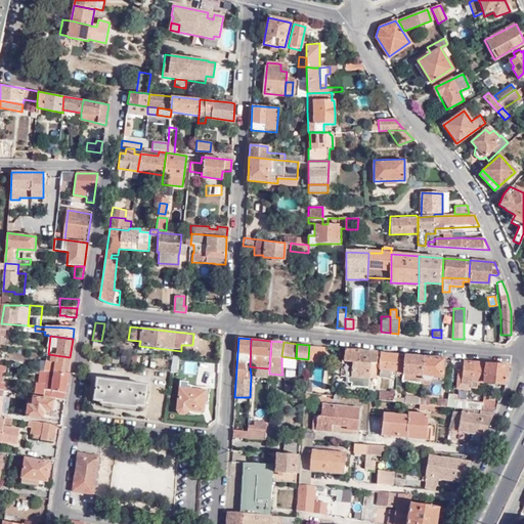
[(308,359),(307,362),(322,363),(323,347),(309,345),(308,359)]
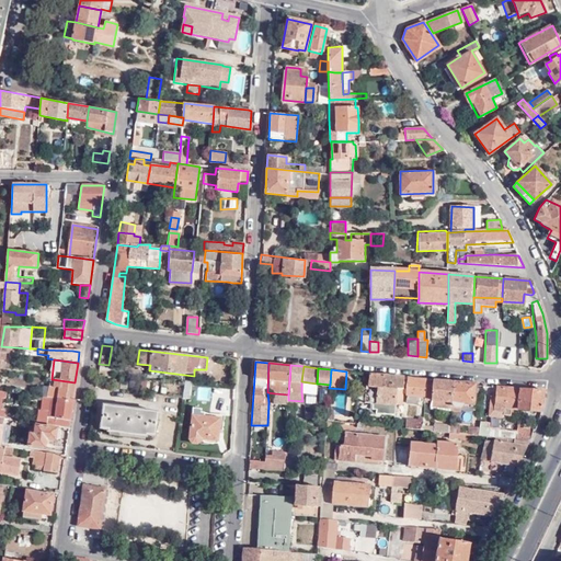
[(374,412),(395,414),(396,404),(397,388),(384,387),(384,375),(369,374),(368,385),(365,385),(363,402),(375,403),(374,412)]
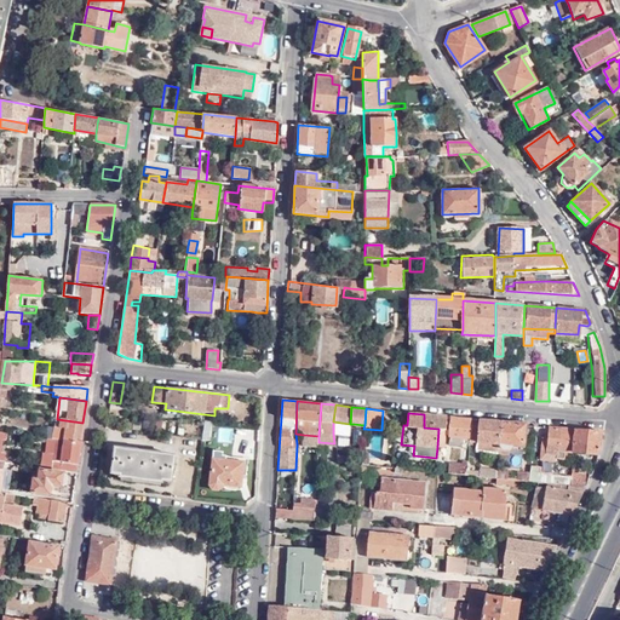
[(438,429),(445,430),(446,417),(424,414),(424,428),(438,429)]
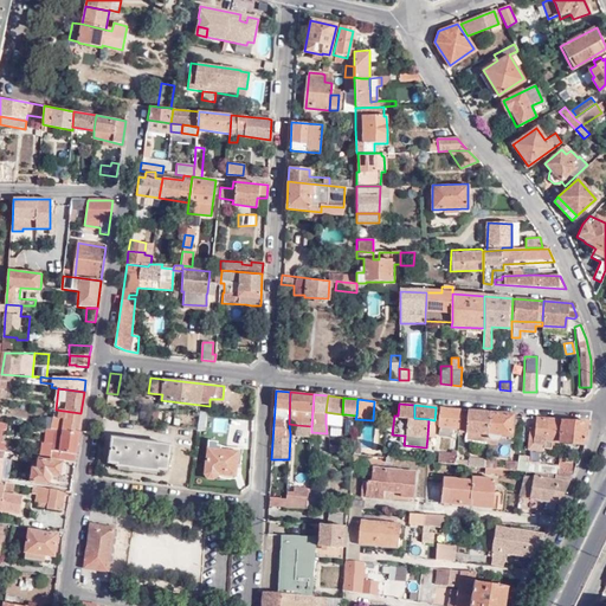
[(459,427),(461,410),(439,407),(437,425),(440,426),(440,434),(451,436),(451,427),(459,427)]
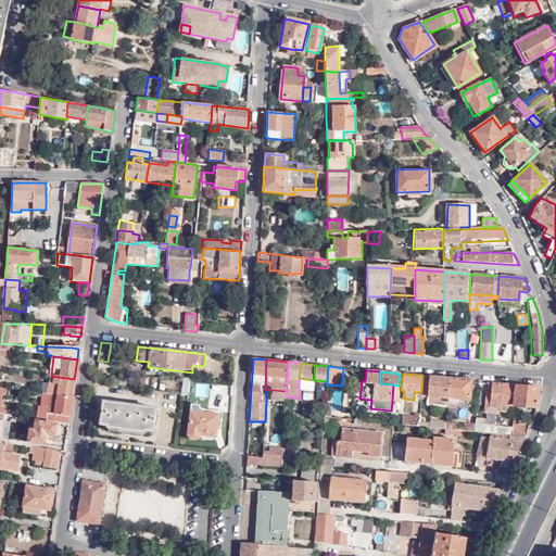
[(47,384),(46,394),(49,394),(72,397),(74,379),(51,376),(50,384),(47,384)]
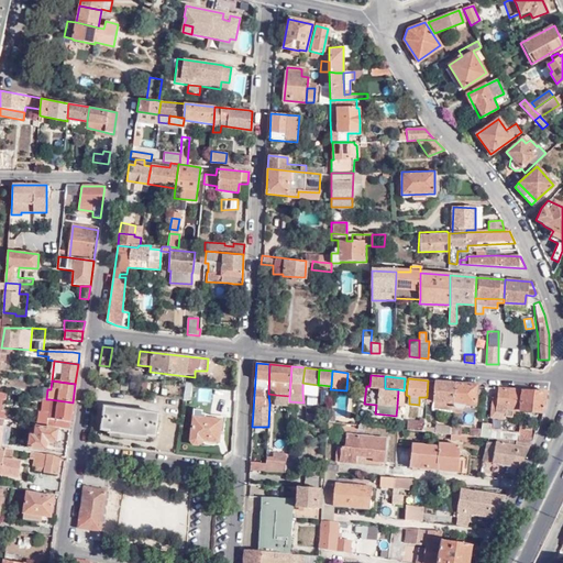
[(431,410),(451,411),(454,383),(428,381),(427,397),(426,400),(432,401),(431,410)]
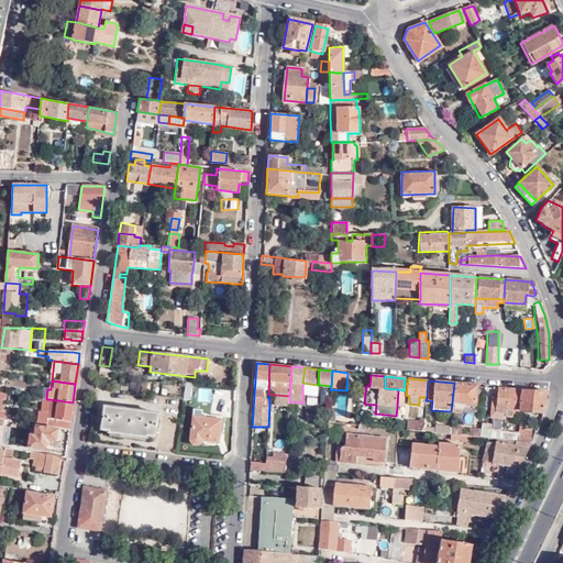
[(474,406),(476,386),(454,383),(451,411),(462,412),(463,404),(474,406)]
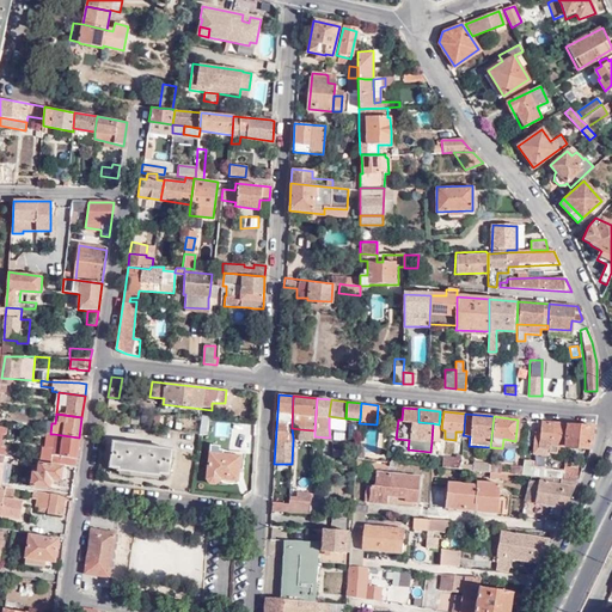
[(347,438),(357,439),(359,423),(360,420),(349,418),(347,438)]
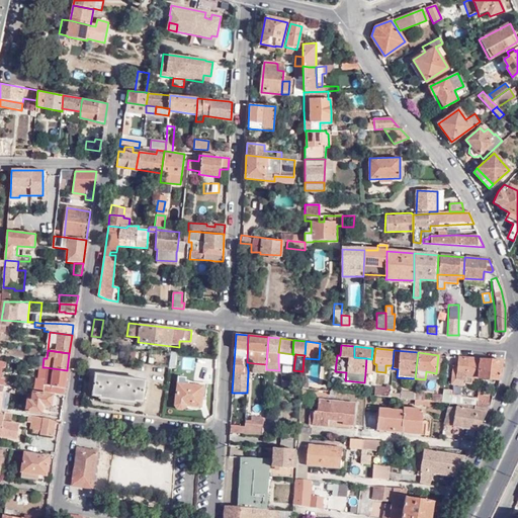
[(471,377),(478,377),(480,359),(458,357),(457,366),(452,365),(451,378),(465,379),(464,382),(470,383),(471,377)]
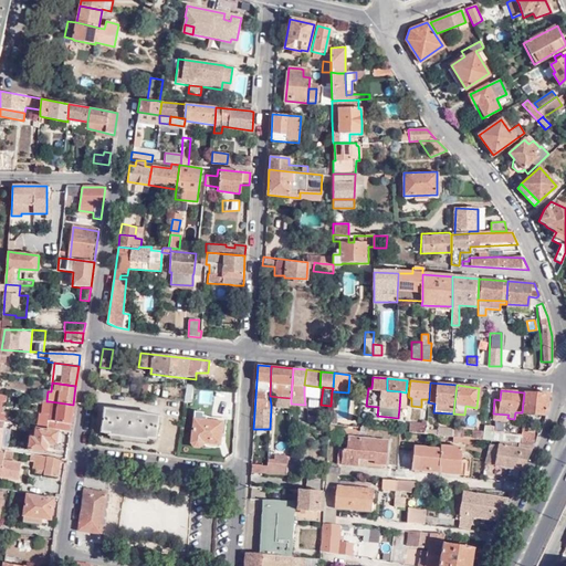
[(522,412),(545,415),(548,395),(524,392),(522,412)]
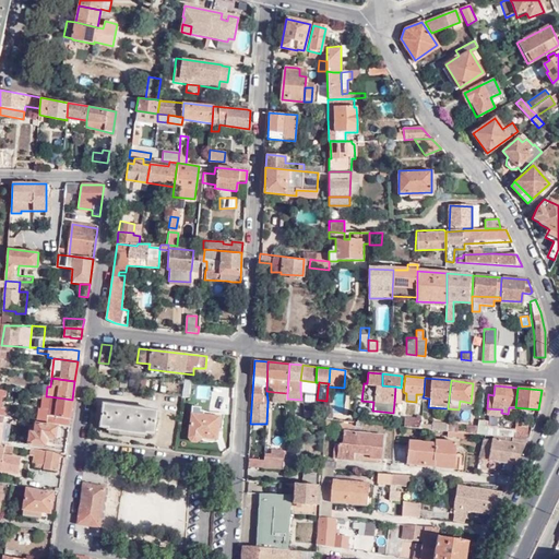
[(287,393),(274,392),(273,404),(286,405),(287,399),(287,393)]
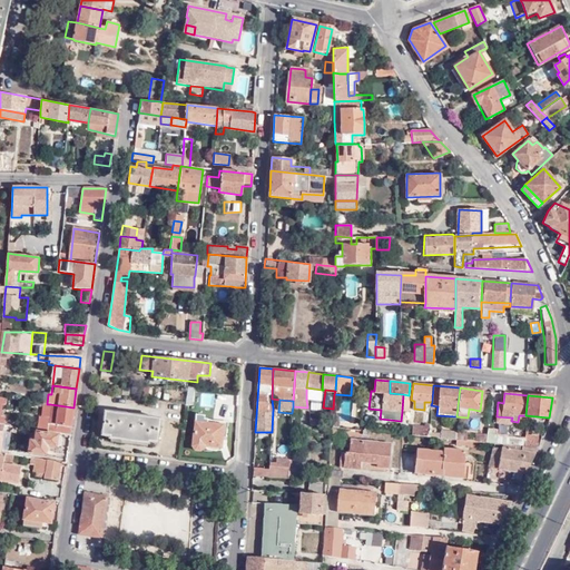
[(42,403),(39,432),(47,433),(50,404),(47,404),(42,403)]
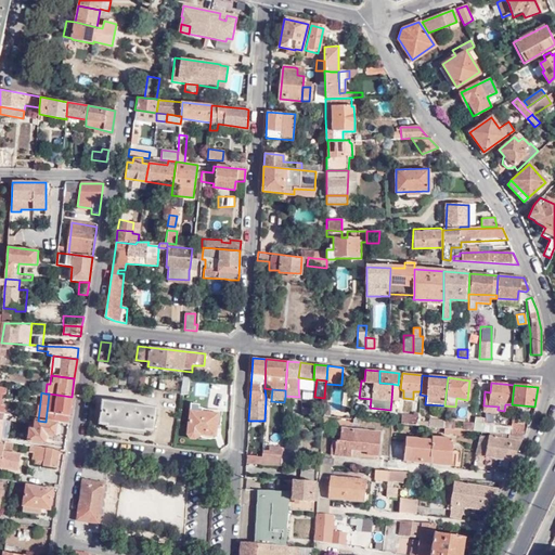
[(46,422),(67,425),(69,408),(72,397),(49,394),(46,422)]
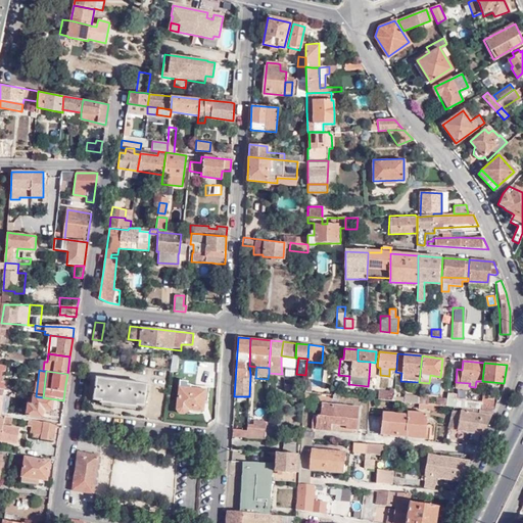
[(144,406),(147,384),(96,377),(93,398),(101,400),(101,402),(135,408),(136,405),(144,406)]
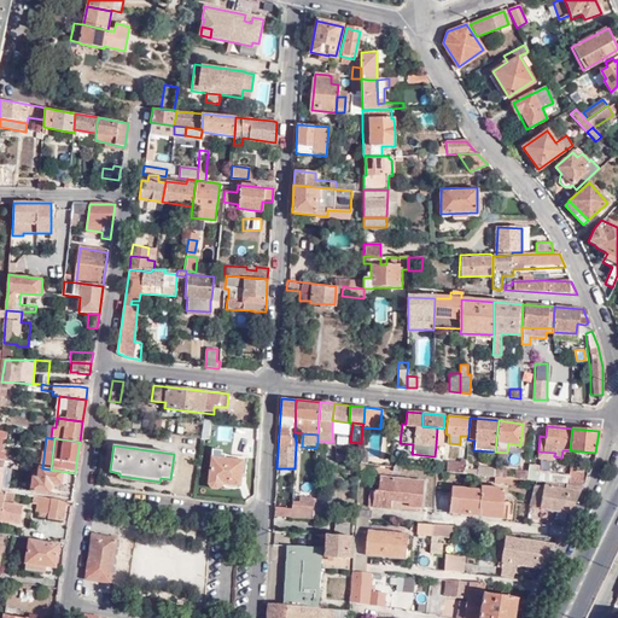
[(239,487),(242,462),(209,460),(207,485),(208,487),(217,488),(219,488),(220,485),(239,487)]
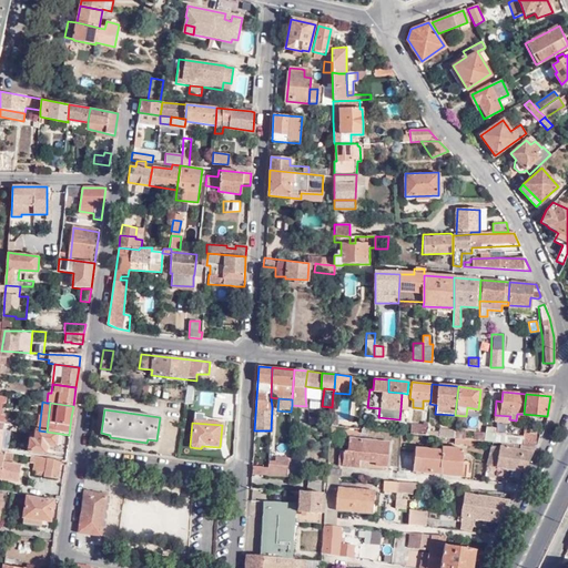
[(411,424),(409,434),(427,435),(427,430),(428,426),(422,425),(411,424)]
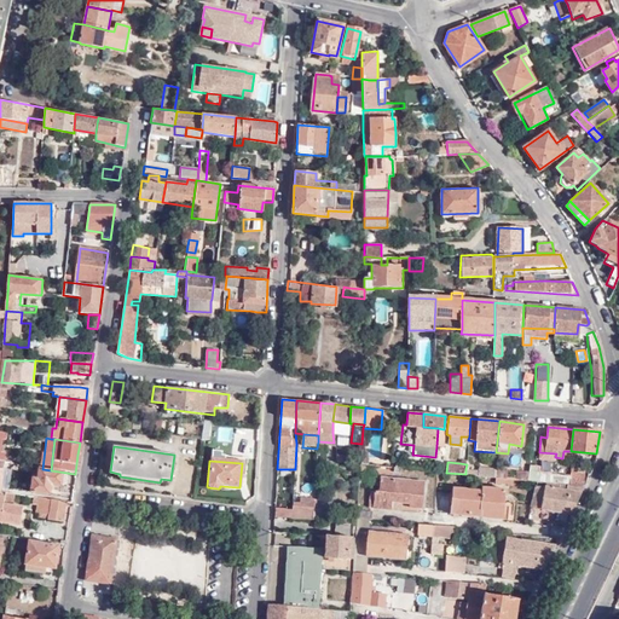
[(493,478),(495,469),(478,467),(478,470),(478,475),(493,478)]
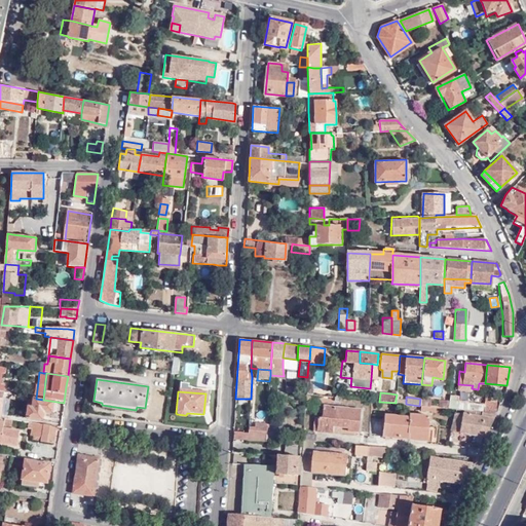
[(448,409),(455,409),(483,412),(483,404),(456,402),(457,398),(449,397),(448,402),(448,409)]
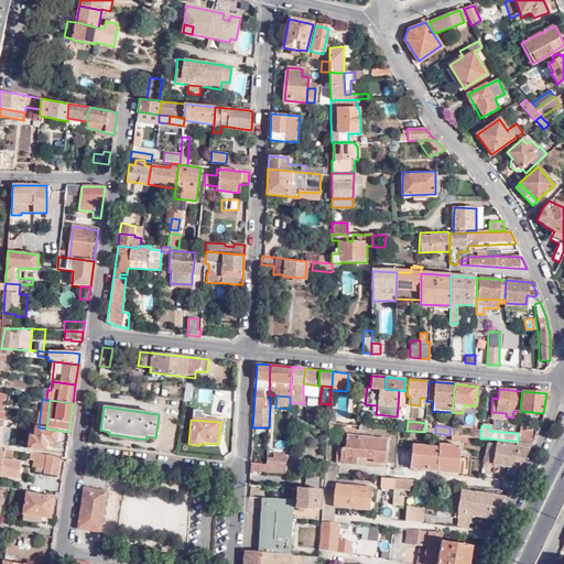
[(56,435),(57,432),(32,429),(29,449),(53,454),(55,446),(57,446),(60,445),(61,436),(60,435),(56,435)]
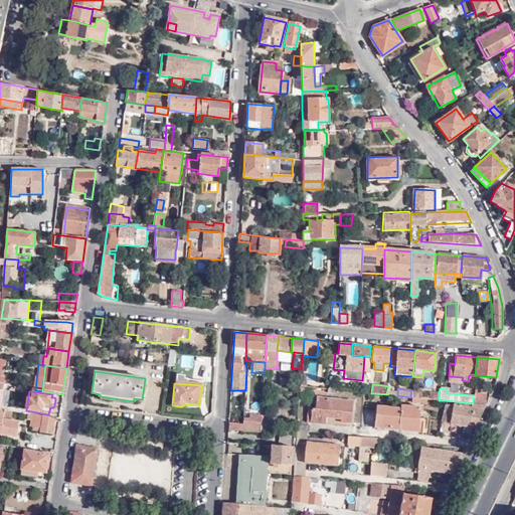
[(473,403),(485,404),(486,394),(473,392),(473,395),(473,403)]
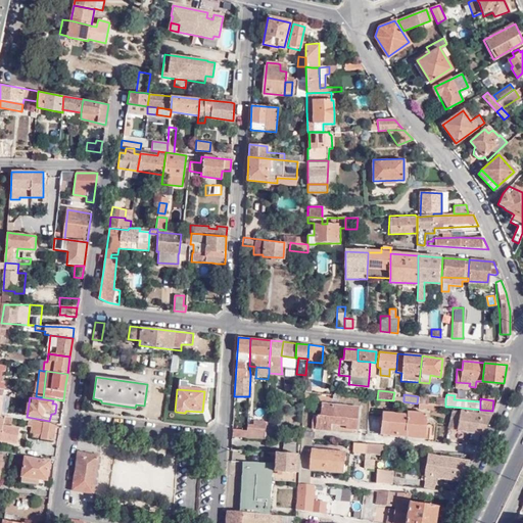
[(359,407),(321,403),(320,416),(316,415),(315,430),(330,431),(331,425),(345,427),(345,429),(357,430),(359,407)]
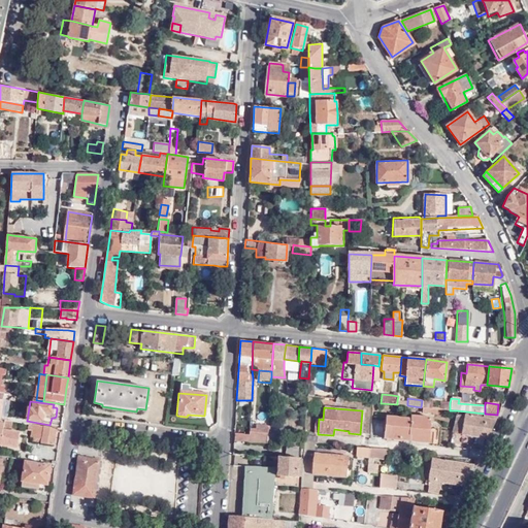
[(455,431),(471,434),(487,437),(498,415),(497,415),(485,414),(457,410),(455,431)]
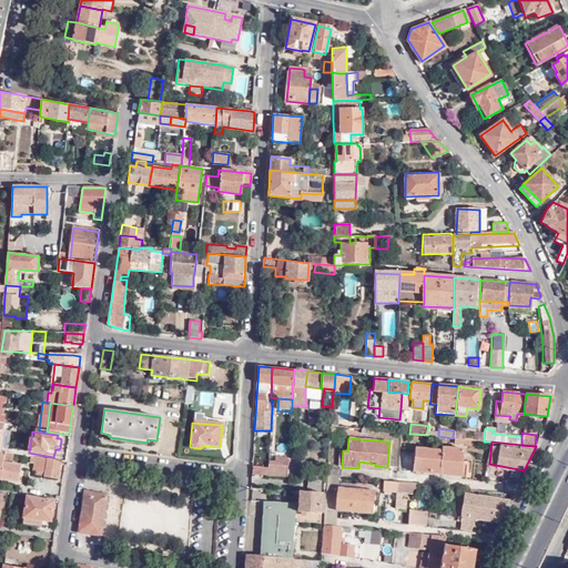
[(442,449),(414,447),(413,472),(462,477),(464,449),(442,447),(442,449)]
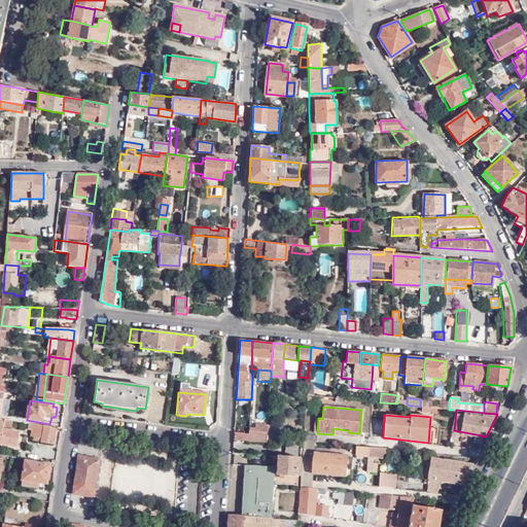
[(0,444),(16,447),(19,432),(7,431),(2,430),(4,420),(0,419),(0,444)]
